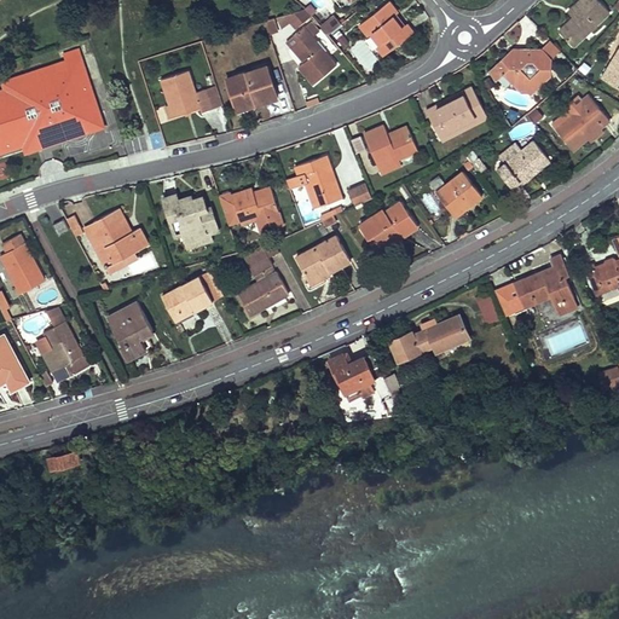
[(573,17),(578,22),(563,35),(572,45),(573,45),(609,12),(599,0),(580,0),(568,11),(573,17)]
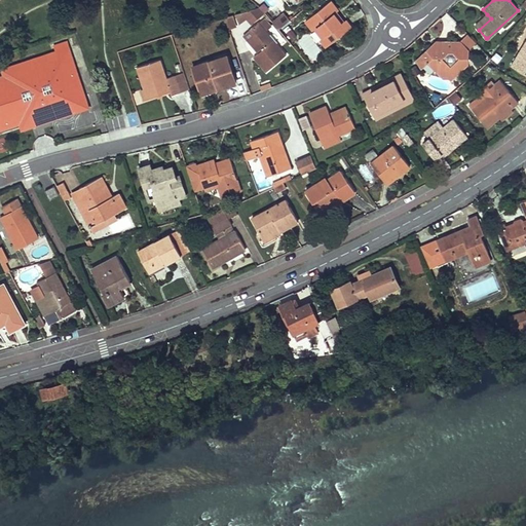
[(330,1),(305,22),(312,31),(315,29),(322,37),(320,39),(326,47),(332,42),(351,28),(345,21),(343,22),(336,12),(337,10),(330,1)]
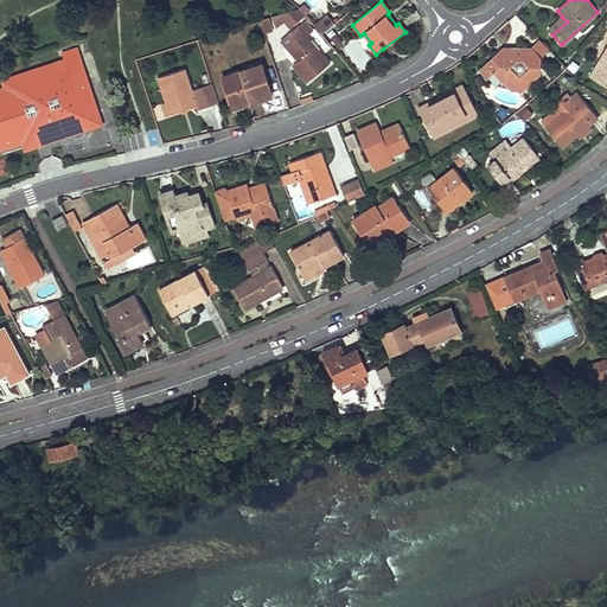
[(295,10),(281,14),(283,17),(286,21),(291,29),(304,17),(306,16),(299,8),(295,10)]
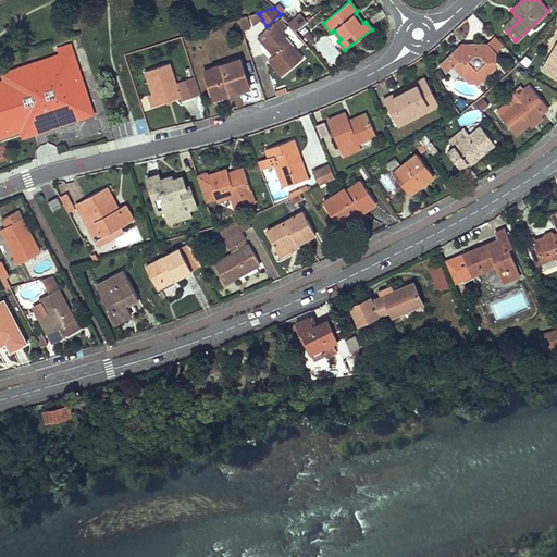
[(288,24),(295,32),(307,22),(300,14),(288,24)]
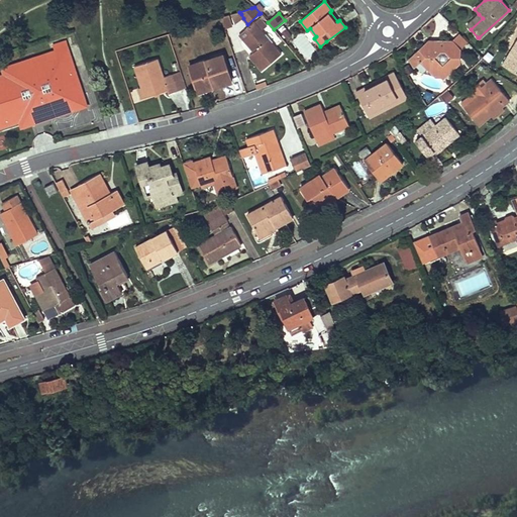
[(241,14),(233,17),(235,20),(236,23),(237,23),(243,18),(241,14)]
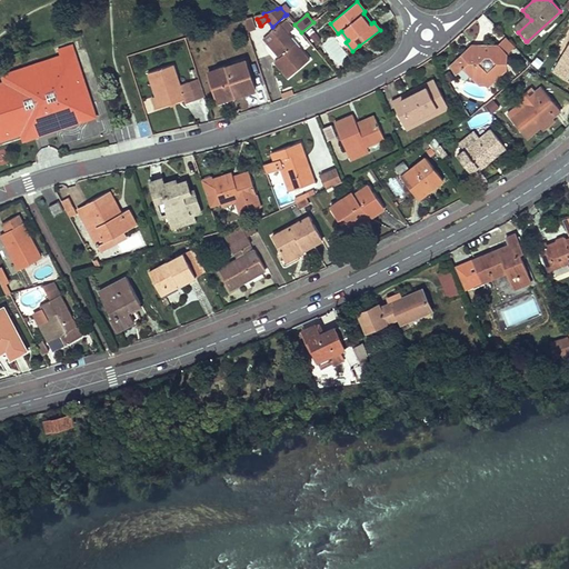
[(518,32),(531,20),(527,16),(513,28),(518,32)]
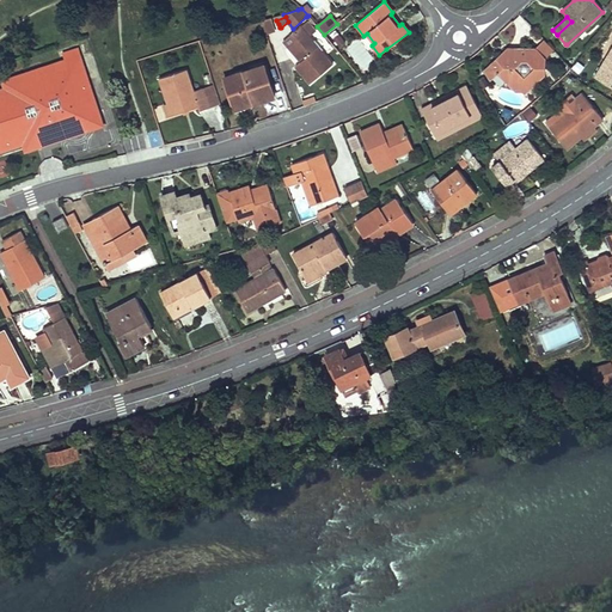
[(271,18),(262,20),(267,34),(275,31),(271,18)]
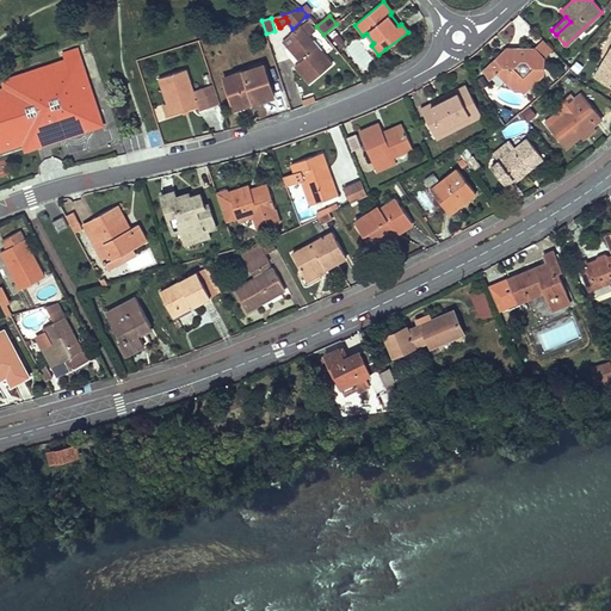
[(283,42),(289,48),(291,47),(303,60),(300,62),(295,66),(309,82),(332,65),(300,26),(283,42)]
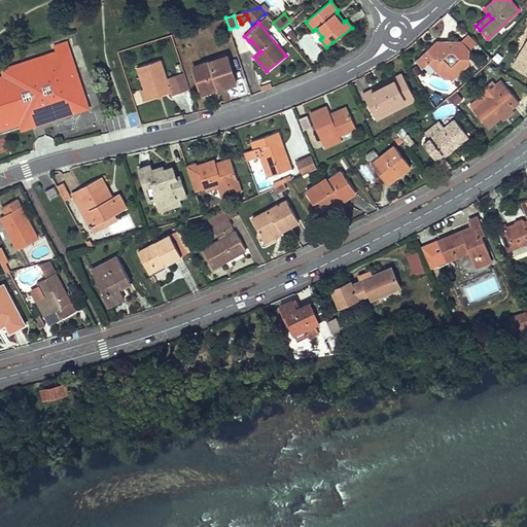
[(290,30),(287,33),(291,39),(295,36),(290,30)]
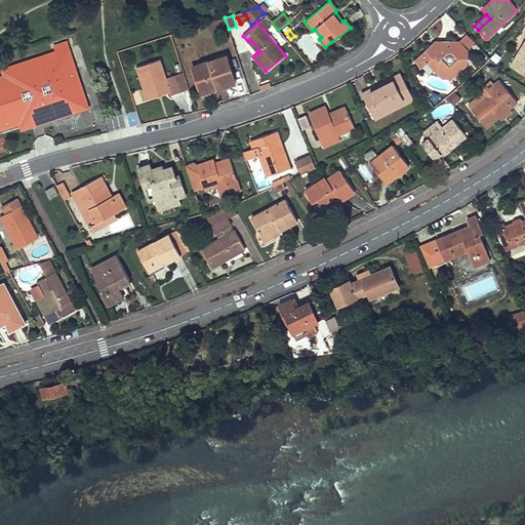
[(467,37),(460,43),(468,50),(474,44),(467,37)]
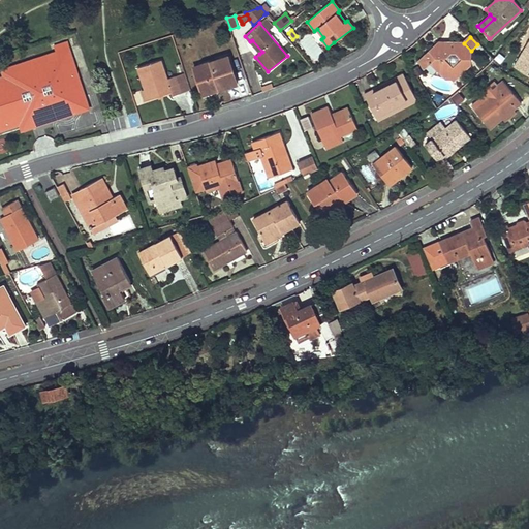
[(252,40),(250,41),(251,43),(259,54),(262,52),(252,40)]
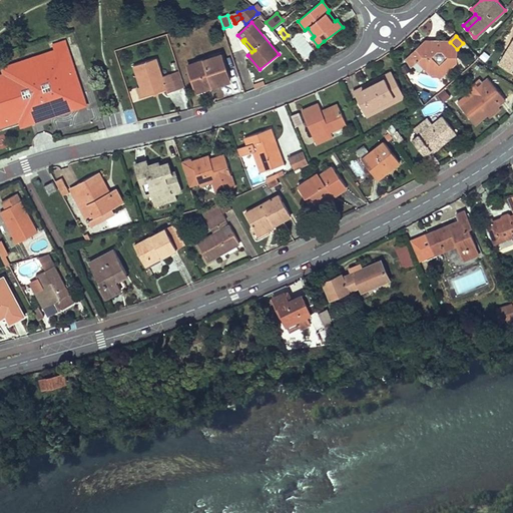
[(414,52),(411,55),(417,62),(418,61),(431,75),(438,75),(440,78),(457,62),(458,55),(457,55),(454,52),(457,49),(450,42),(435,41),(434,46),(429,46),(426,40),(420,45),(414,52)]
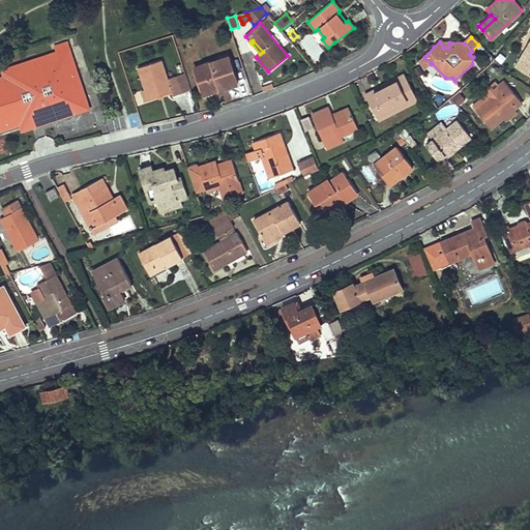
[(529,42),(517,66),(529,74),(529,42)]
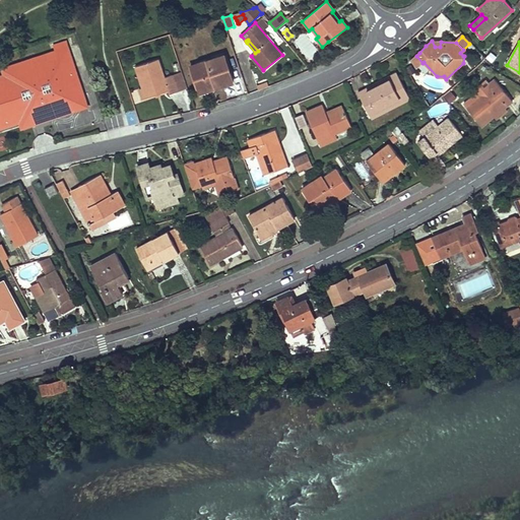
[(67,49),(57,52),(60,61),(70,58),(67,49)]
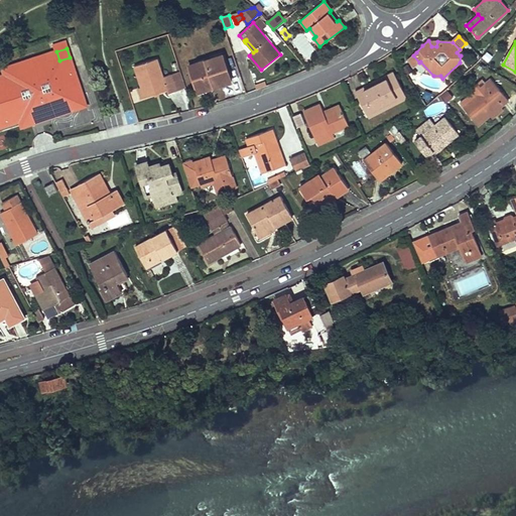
[(6,76),(0,78),(0,125),(5,124),(21,119),(20,117),(30,113),(29,110),(30,110),(36,109),(40,119),(68,111),(65,103),(75,99),(72,90),(79,88),(70,57),(59,60),(56,51),(54,52),(5,69),(3,70),(6,76)]
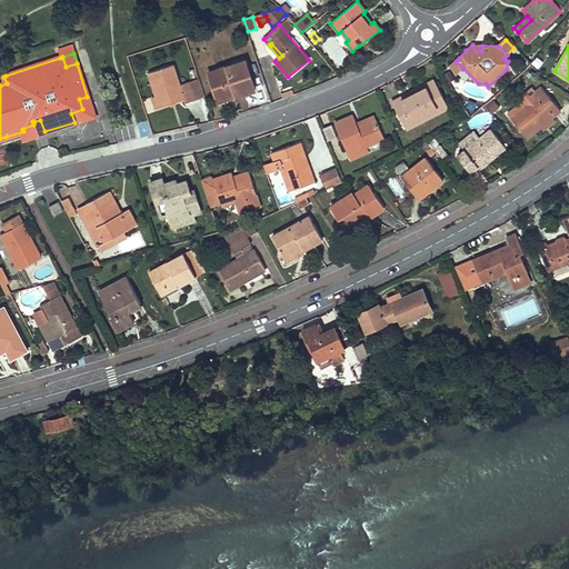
[(246,60),(250,75),(261,71),(257,57),(246,60)]
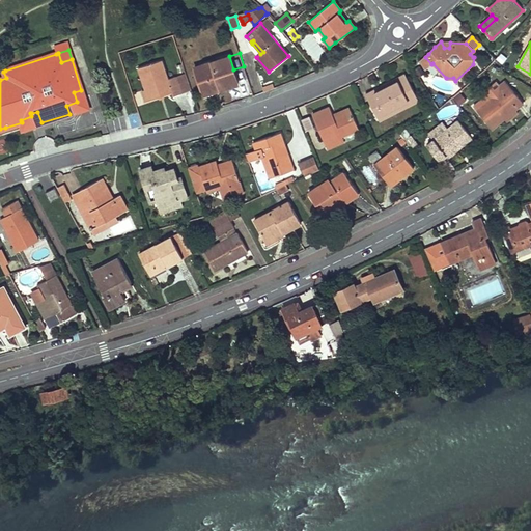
[(229,56),(194,67),(195,70),(202,91),(219,85),(220,86),(221,90),(239,84),(236,80),(233,70),(229,56)]
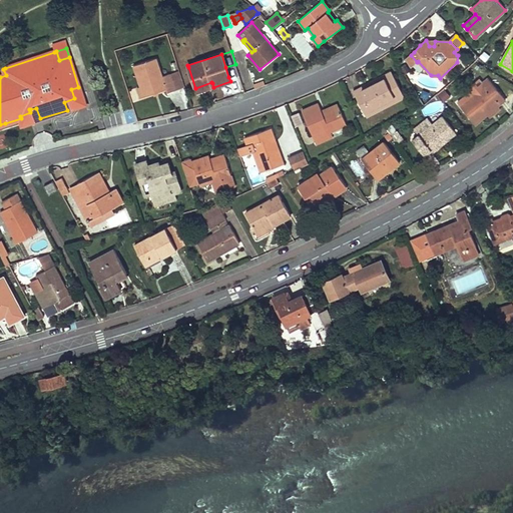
[(417,62),(411,55),(406,58),(412,67),(417,62)]
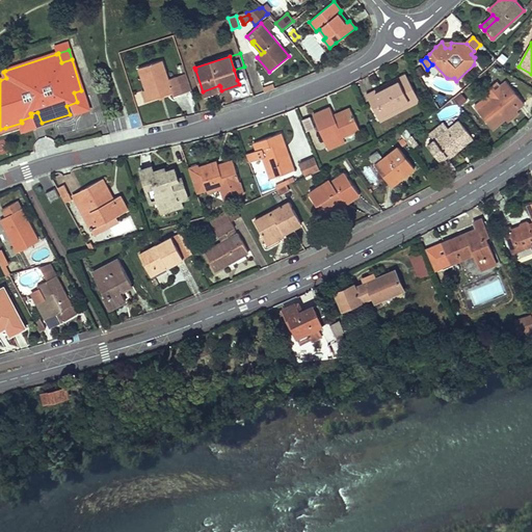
[(183,94),(189,91),(189,90),(185,76),(183,77),(177,79),(176,77),(167,79),(162,61),(158,61),(140,68),(143,78),(142,78),(147,90),(150,100),(173,92),(173,96),(174,97),(183,94)]
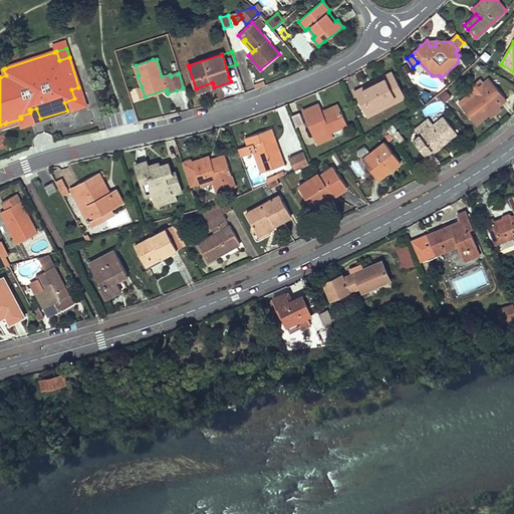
[(226,67),(229,77),(239,74),(236,64),(226,67)]
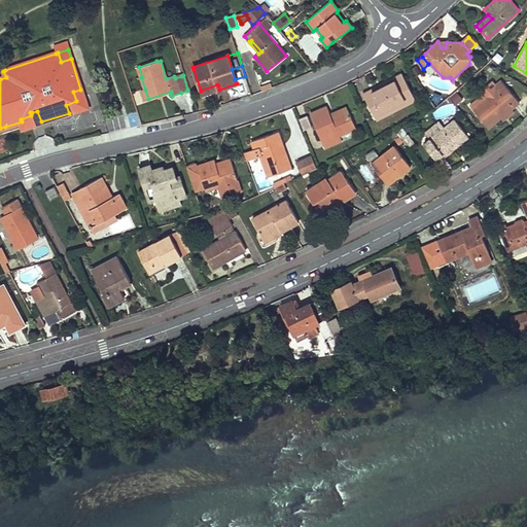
[(395,80),(384,86),(373,93),(372,90),(363,94),(373,111),(379,108),(381,112),(406,99),(395,80)]
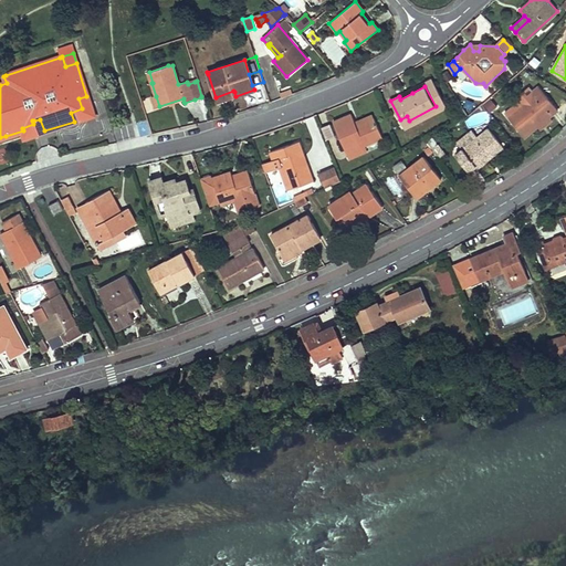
[(516,100),(520,103),(533,92),(530,88),(516,100)]
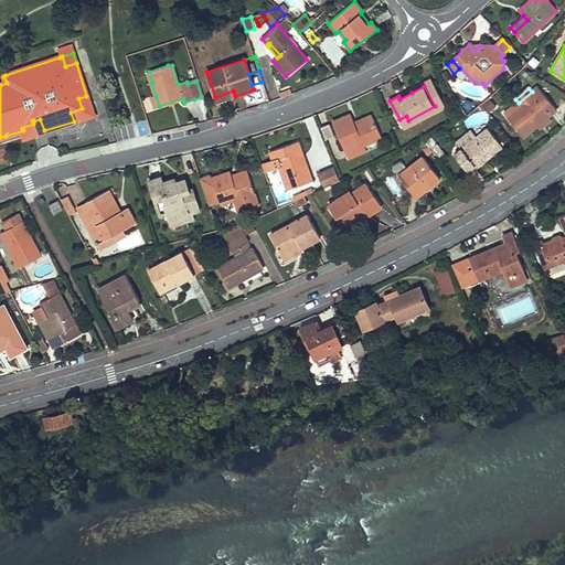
[(411,89),(398,96),(400,99),(412,93),(411,89)]
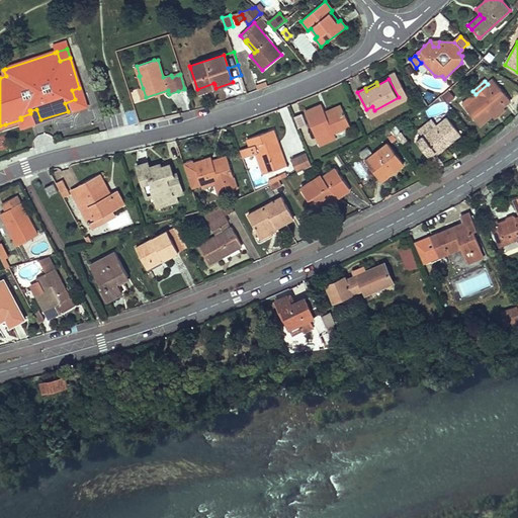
[(510,100),(496,82),(490,87),(465,107),(480,125),(492,116),(502,107),(510,100)]
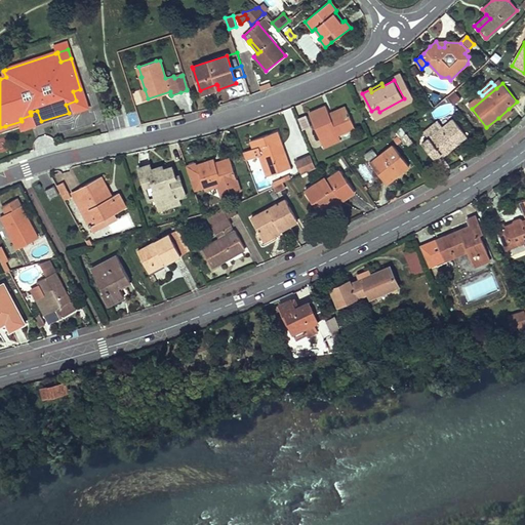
[(216,84),(200,90),(201,94),(218,89),(217,85),(216,84)]
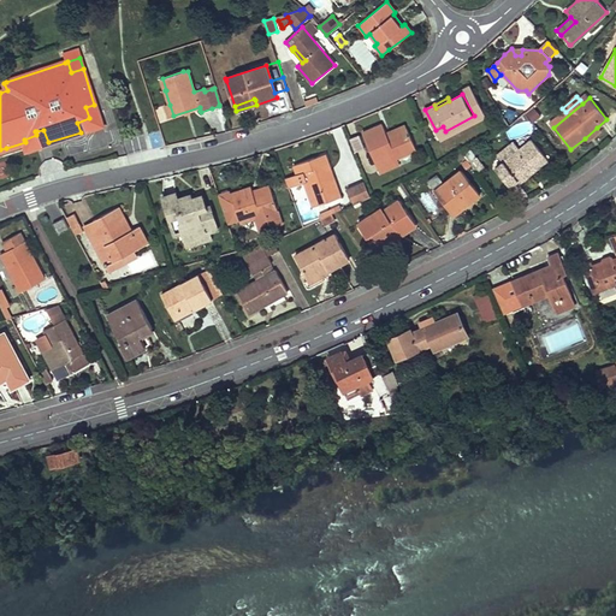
[(554,128),(582,104),(580,100),(566,112),(550,124),(554,128)]
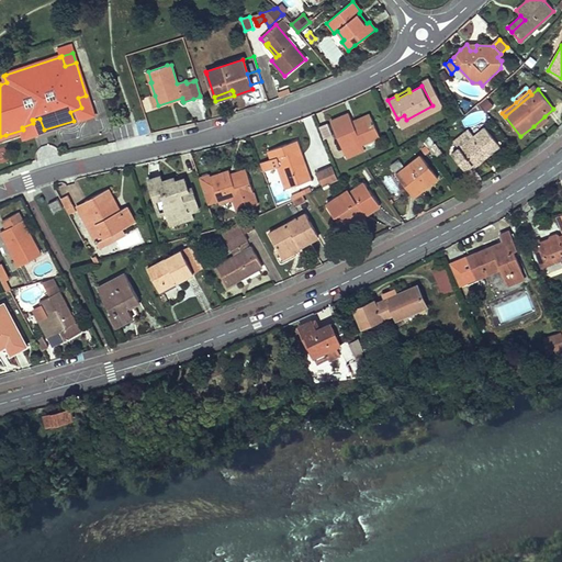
[(86,96),(78,98),(81,108),(70,112),(74,121),(92,114),(86,96)]
